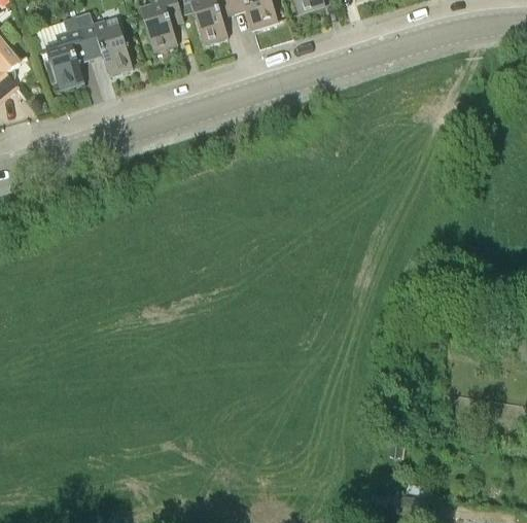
[(184,22),(182,15),(177,0),(151,0),(152,6),(140,9),(154,53),(178,45),(172,26),(184,22)]
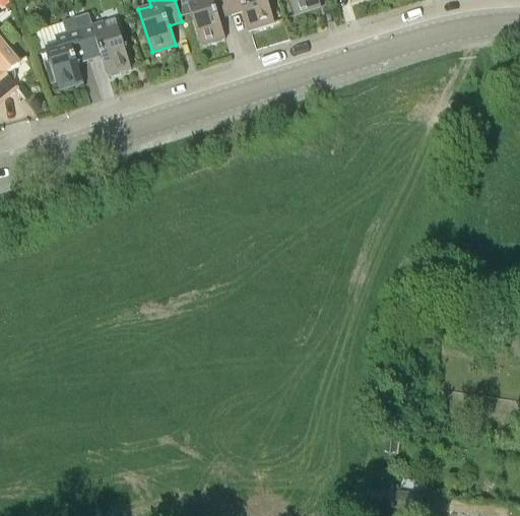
[(231,14),(225,0),(197,0),(188,2),(202,45),(225,37),(219,17),(230,14),(230,15),(231,14)]
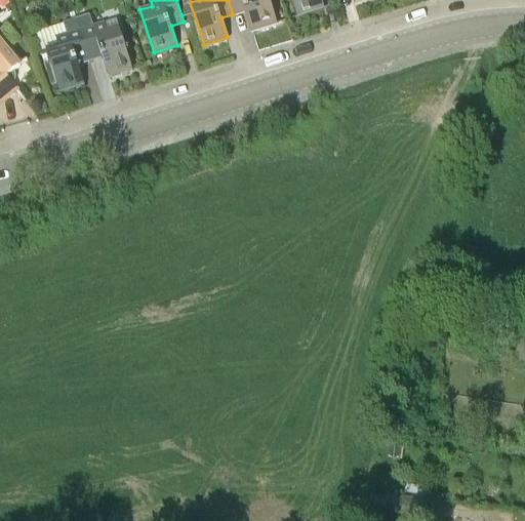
[(228,0),(233,14),(236,13),(246,10),(252,30),(276,22),(269,0),(228,0)]
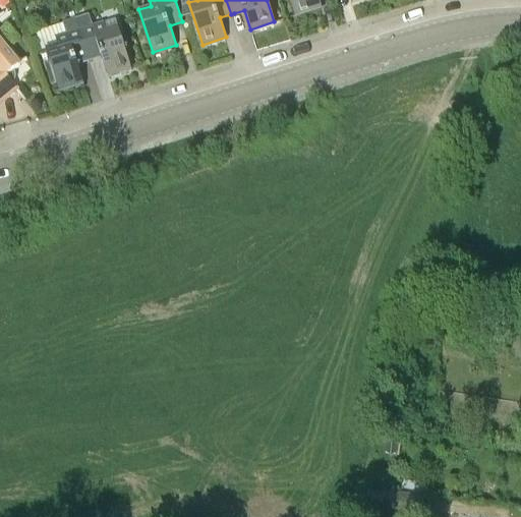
[(292,0),(297,14),(321,7),(317,0),(292,0)]
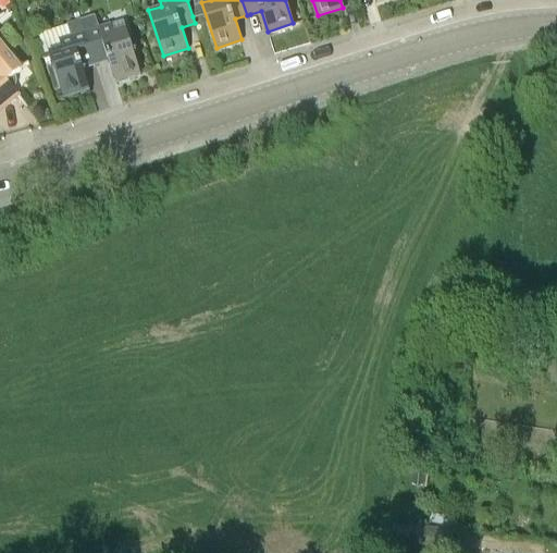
[(96,12),(79,17),(96,64),(98,63),(109,59),(115,81),(140,72),(134,51),(126,26),(113,29),(111,21),(99,24),(96,12)]
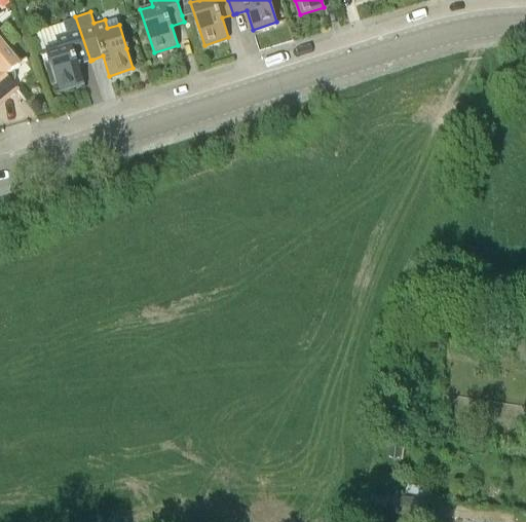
[(78,64),(88,61),(89,61),(90,61),(75,16),(64,20),(64,22),(36,31),(43,51),(47,49),(61,90),(85,83),(78,64)]
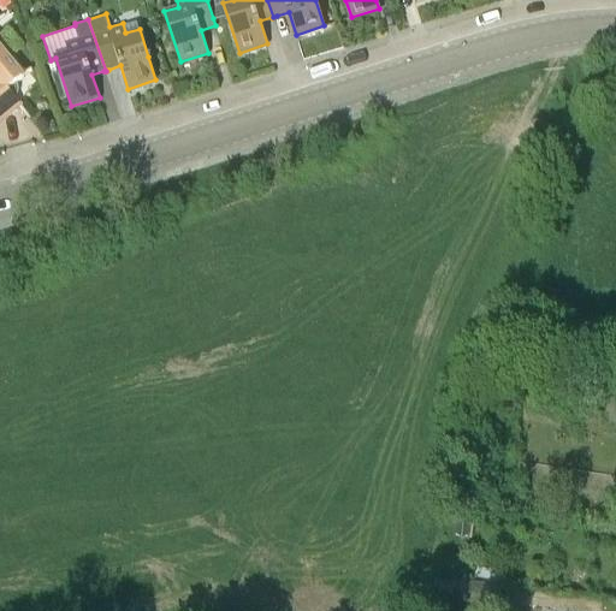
[(0,120),(12,111),(5,102),(15,95),(15,94),(17,90),(17,87),(16,82),(24,75),(9,57),(0,45),(0,120)]
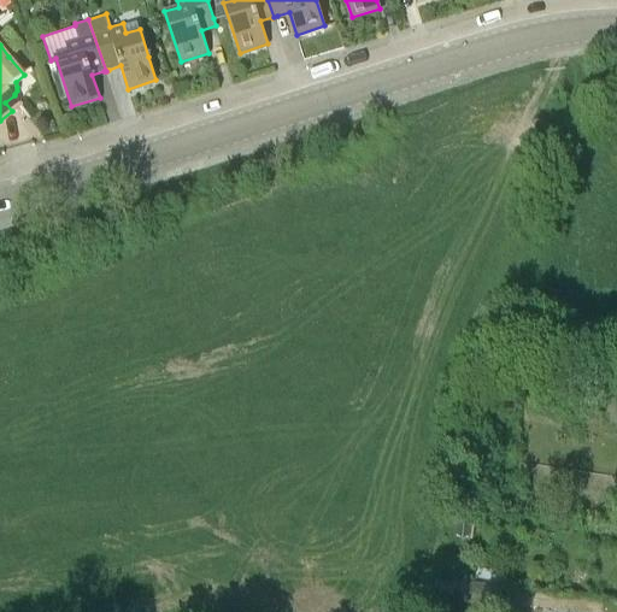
[(504,570),(476,566),(474,582),(503,584),(504,570)]
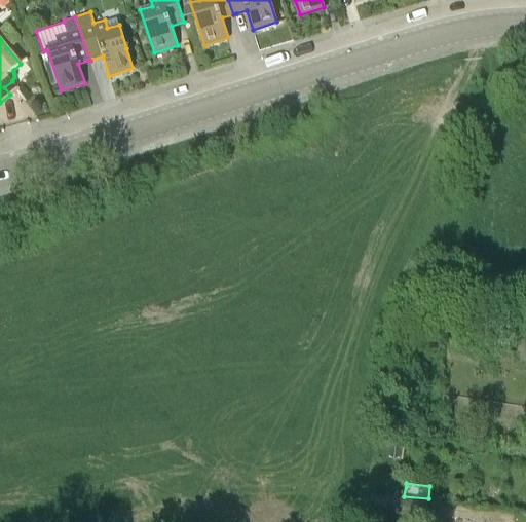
[(369,493),(369,501),(367,521),(371,521),(387,521),(388,515),(397,516),(396,520),(412,521),(425,521),(428,500),(369,493)]
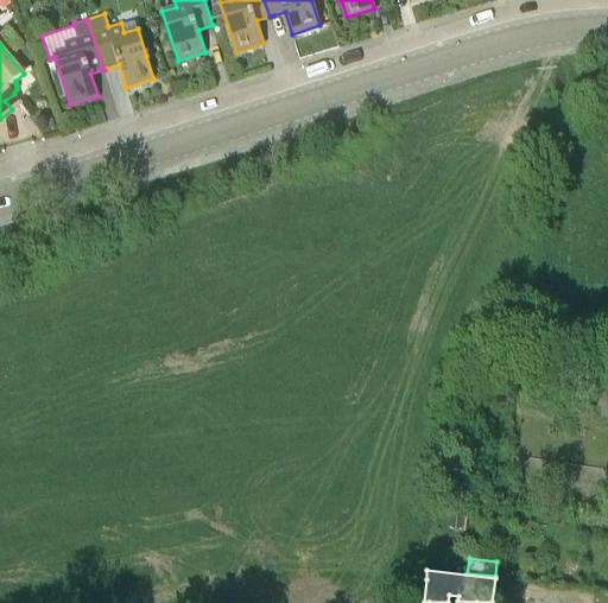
All buildings are outlined.
